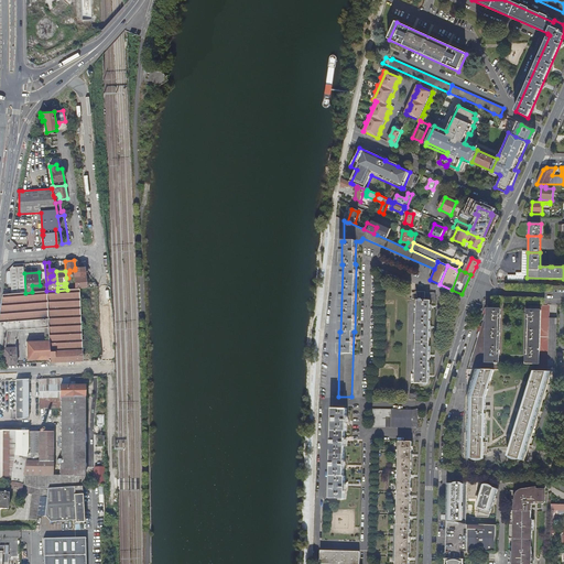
[(75,278),(76,289),(79,289),(97,288),(95,283),(86,283),(86,277),(85,277),(75,278)]
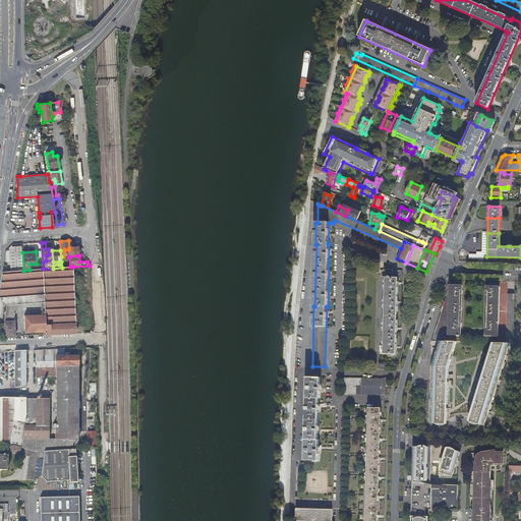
[(62,268),(75,334),(76,334),(73,278),(73,271),(73,267),(70,267),(62,268)]
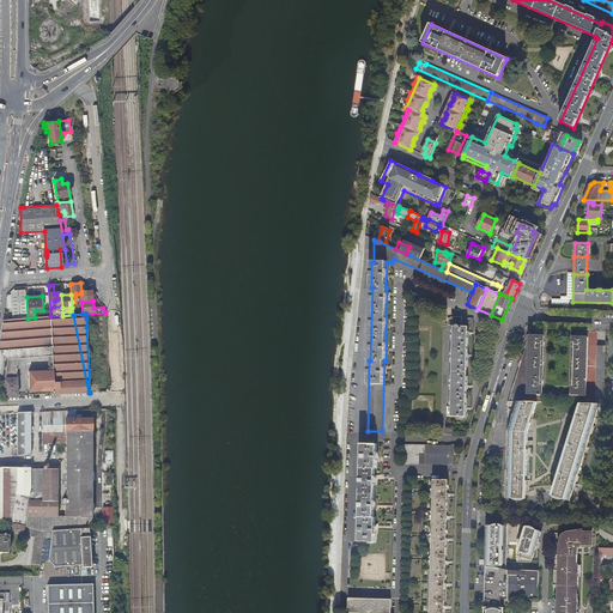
[(2,320),(0,335),(0,377),(5,378),(7,359),(14,358),(52,357),(53,370),(28,371),(29,392),(54,390),(54,394),(89,393),(73,315),(62,316),(61,316),(50,316),(35,317),(28,319),(6,320),(2,320)]
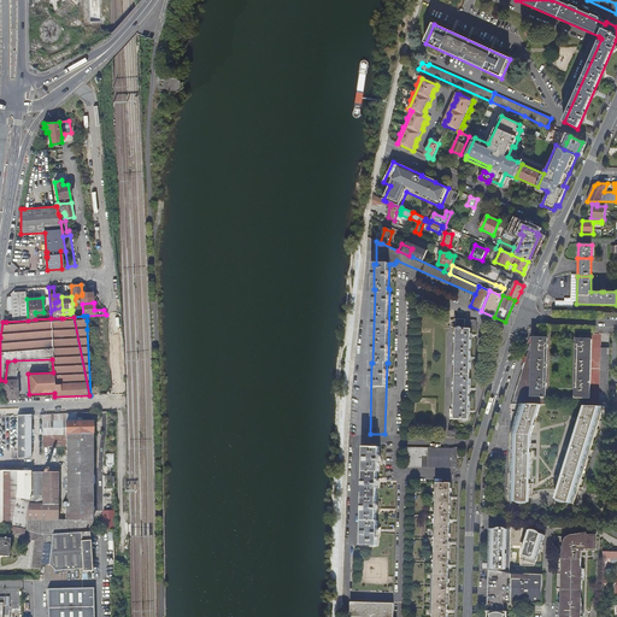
[(456,329),(454,419),(469,419),(471,327),(476,327),(476,322),(451,321),(451,328),(457,328),(457,329),(456,329)]
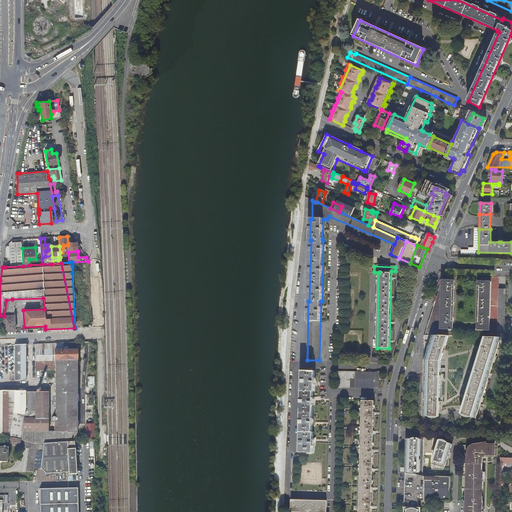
[(443,280),(425,335),(449,336),(453,336),(455,281),(443,280)]
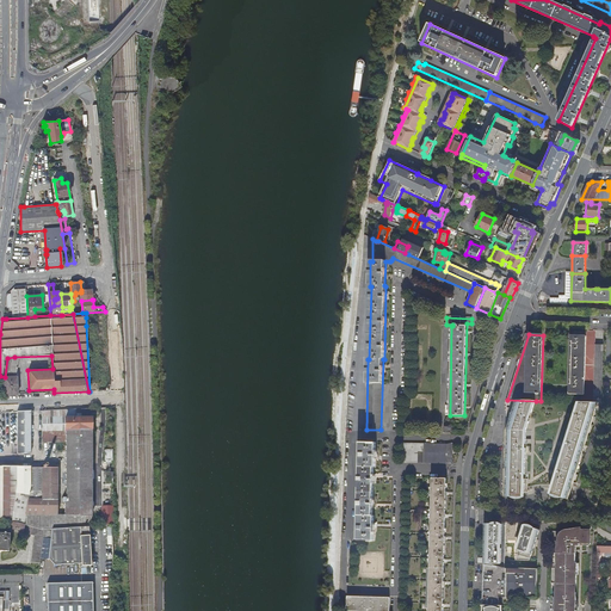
[(572,335),(571,393),(585,394),(586,337),(572,335)]
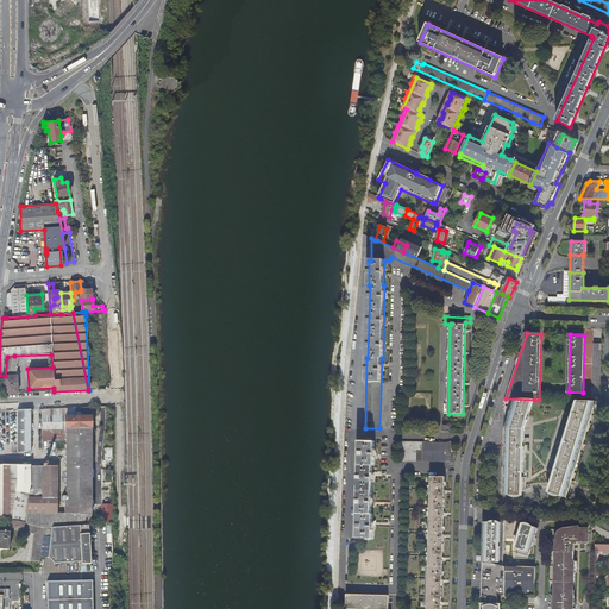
[(594,344),(591,401),(595,401),(600,402),(600,396),(601,378),(602,344),(594,344)]
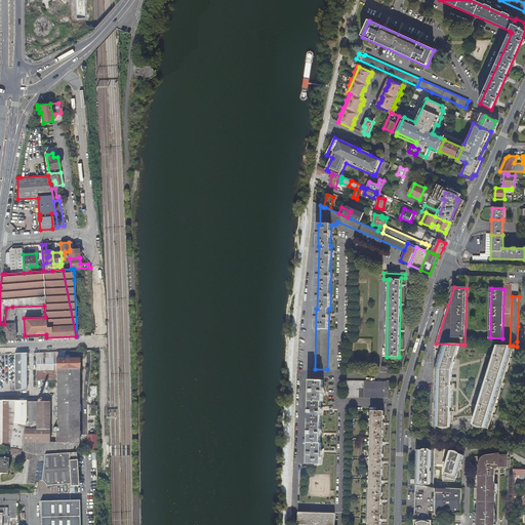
[(6,308),(4,324),(14,323),(12,307),(6,308)]
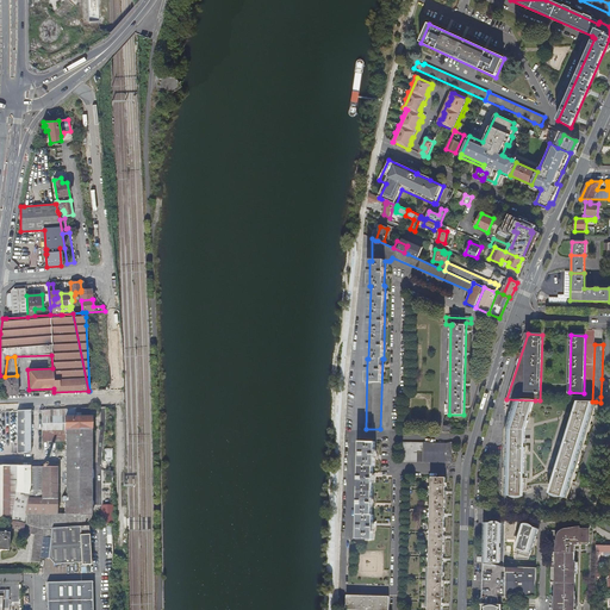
[(4,377),(4,394),(18,394),(17,375),(5,377),(4,377)]
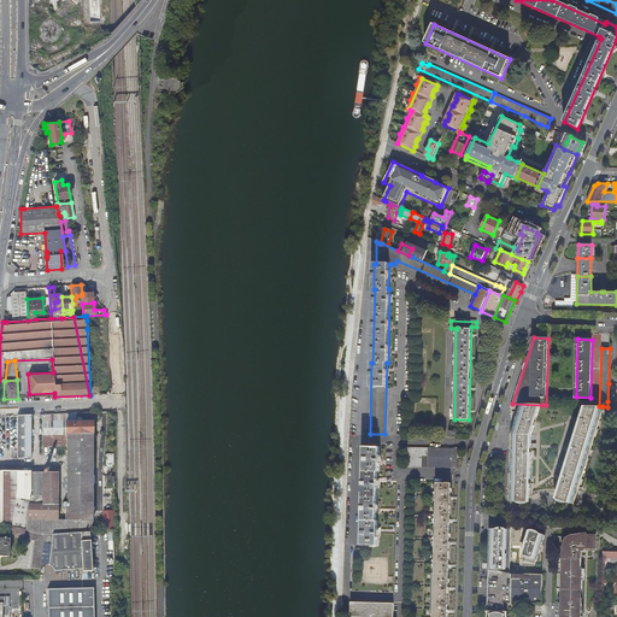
[(512,404),(510,497),(512,497),(512,501),(517,501),(524,501),(529,503),(530,483),(529,483),(529,480),(530,480),(532,452),(530,452),(530,448),(532,448),(532,435),(541,405),(512,404)]
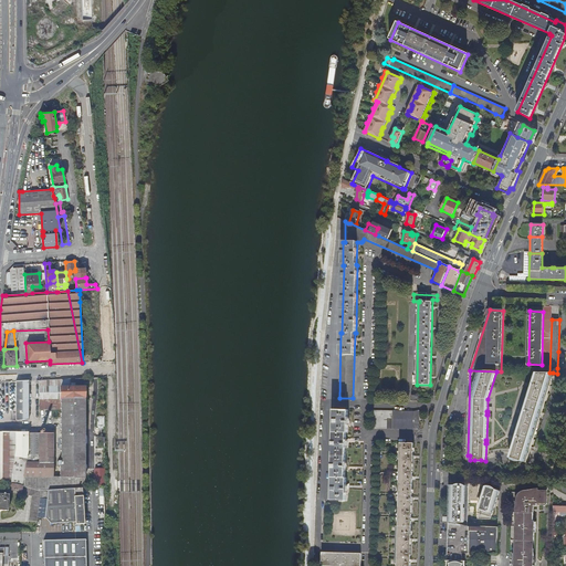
[(514,441),(513,444),(513,446),(528,450),(553,373),(549,373),(535,373),(532,385),(533,385),(532,389),(531,388),(523,411),(525,411),(523,416),(522,415),(515,438),(516,438),(515,441),(514,441)]
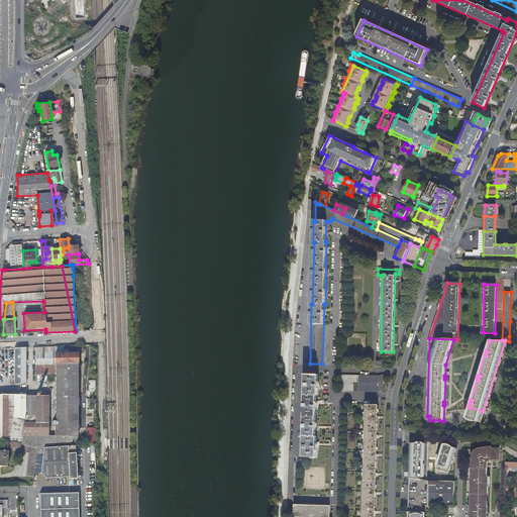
[(36,347),(36,375),(57,374),(57,393),(78,393),(78,366),(78,351),(77,346),(36,347)]
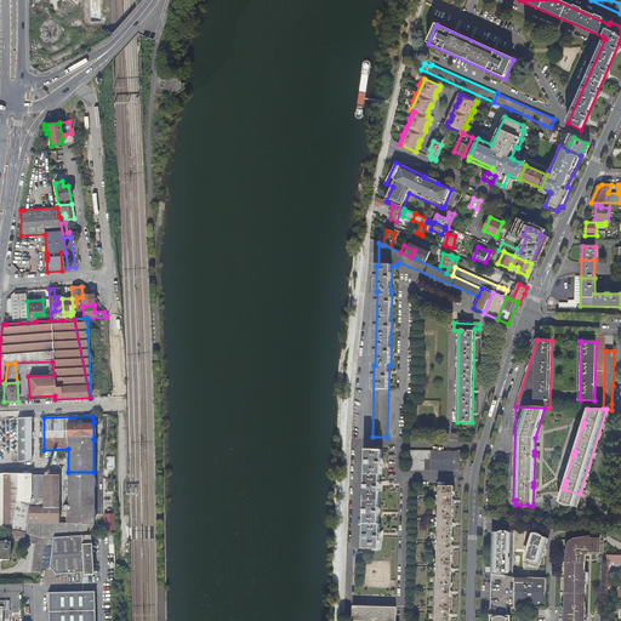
[(18,419),(18,461),(33,461),(32,419),(18,419)]
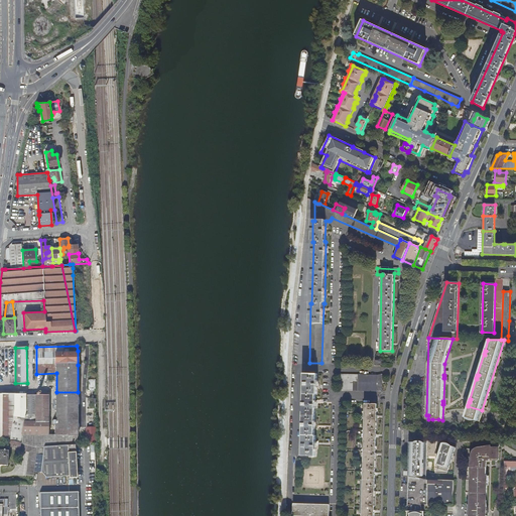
[(303,374),(301,457),(314,457),(315,435),(314,435),(315,395),(316,395),(317,374),(303,374)]
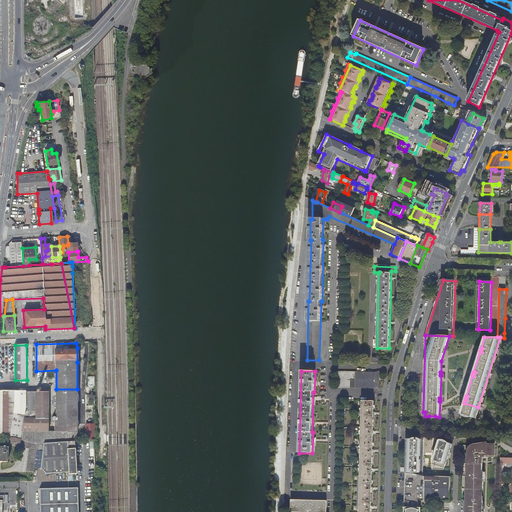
[(336,371),(336,387),(378,388),(379,372),(336,371)]
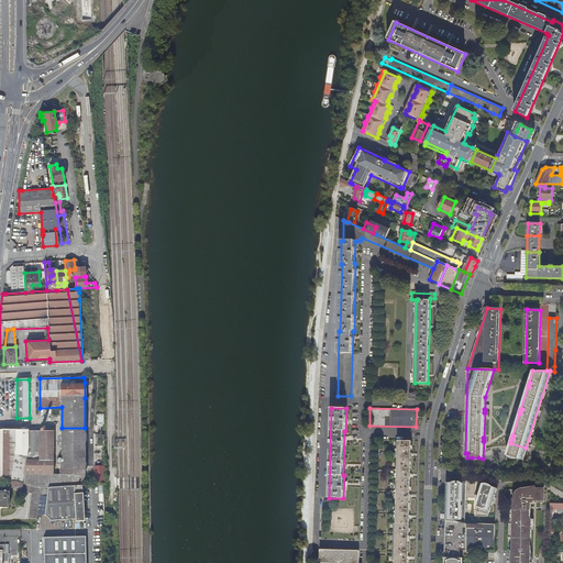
[(62,432),(62,463),(61,463),(61,475),(54,474),(53,431),(29,431),(29,430),(0,429),(0,481),(11,481),(41,487),(42,487),(45,487),(85,485),(85,432),(62,432)]
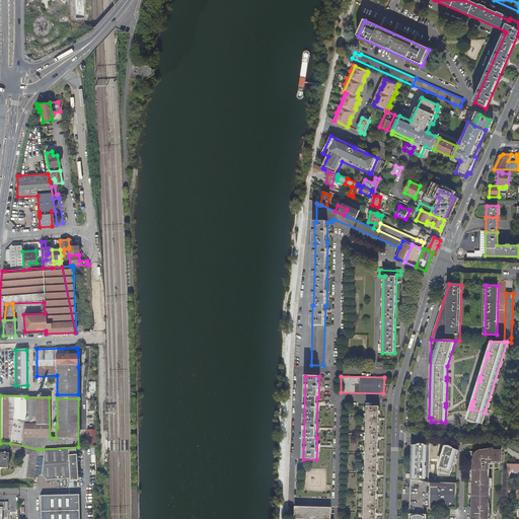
[(367,405),(364,518),(376,518),(379,406),(367,405)]
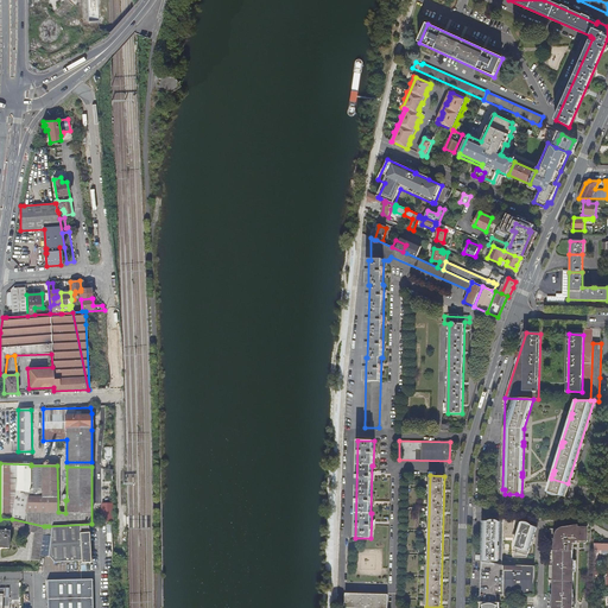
[(551,479),(546,491),(552,493),(552,492),(558,494),(558,495),(564,496),(568,483),(551,479)]
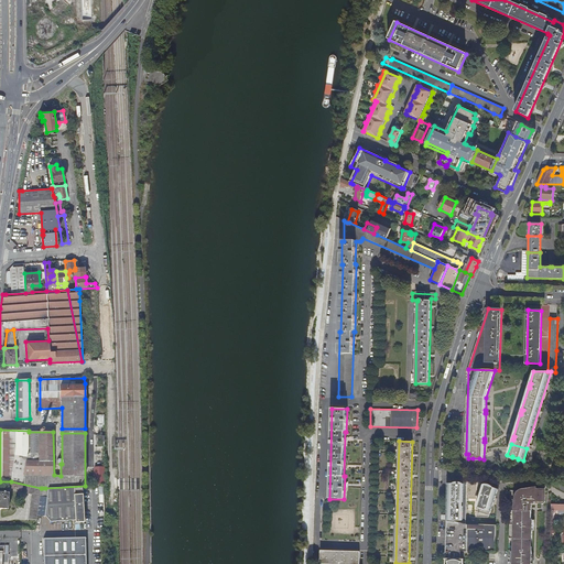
[(10,488),(22,490),(22,491),(33,495),(31,512),(39,512),(41,499),(42,488),(41,488),(11,481),(10,488)]
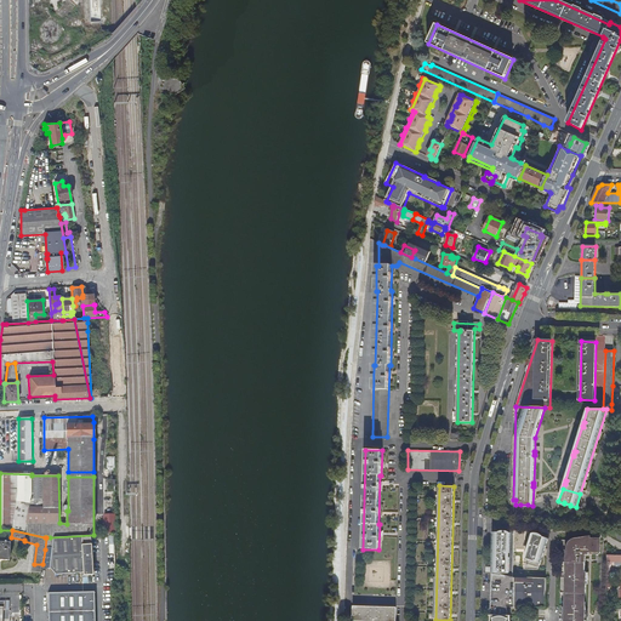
[(495,534),(494,573),(499,573),(510,577),(513,577),(514,550),(525,550),(525,569),(539,569),(539,568),(540,568),(548,539),(547,537),(545,536),(541,535),(539,535),(535,534),(531,533),(527,531),(524,531),(520,530),(518,530),(511,530),(507,531),(505,531),(502,531),(500,533),(499,533),(497,533),(495,534)]
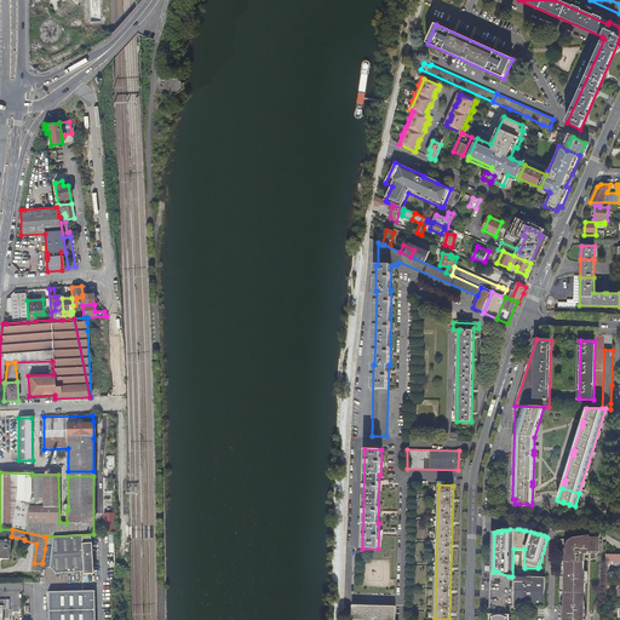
[(50,557),(61,574),(85,574),(85,577),(93,577),(93,534),(50,537),(50,557)]
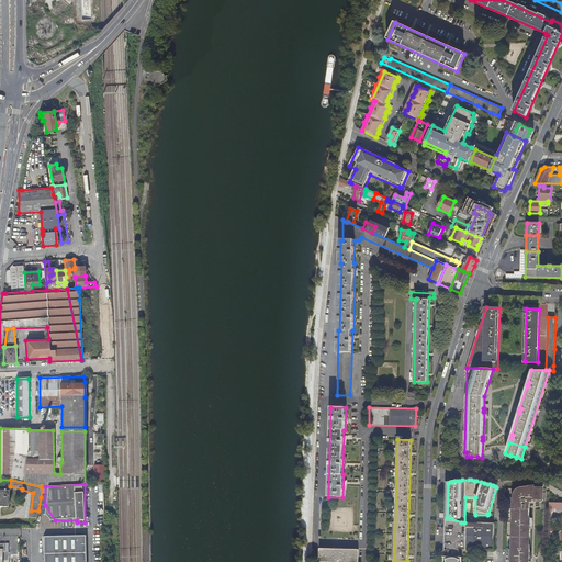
[(510,548),(509,561),(529,561),(530,544),(529,544),(529,537),(530,537),(530,525),(528,525),(528,521),(529,521),(529,517),(530,502),(534,502),(534,499),(542,499),(542,487),(535,486),(535,485),(531,485),(527,486),(523,487),(523,489),(516,489),(516,490),(515,491),(514,491),(514,492),(514,493),(513,495),(513,496),(513,498),(513,501),(513,505),(515,505),(515,513),(513,513),(512,532),(514,532),(514,540),(512,540),(512,548),(510,548)]
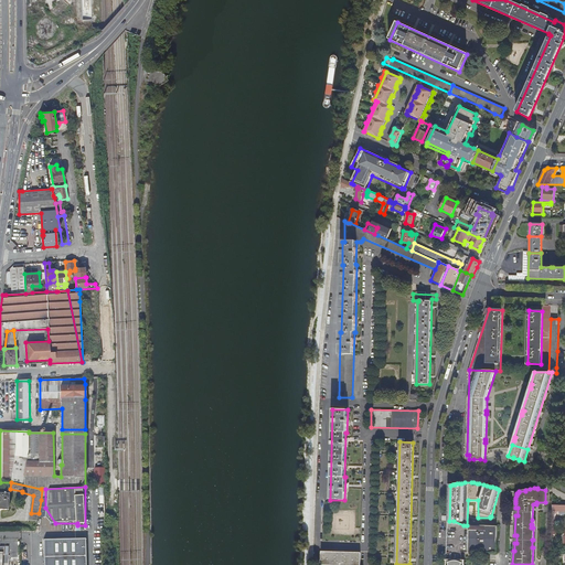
[(0,492),(0,509),(8,510),(8,507),(9,507),(10,493),(7,493),(7,492),(4,492),(4,493),(0,492)]
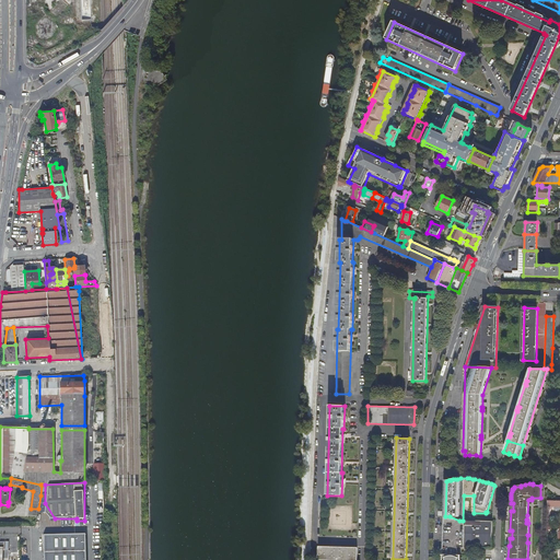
[(559,500),(548,500),(547,522),(550,522),(551,522),(551,506),(559,505),(559,500)]
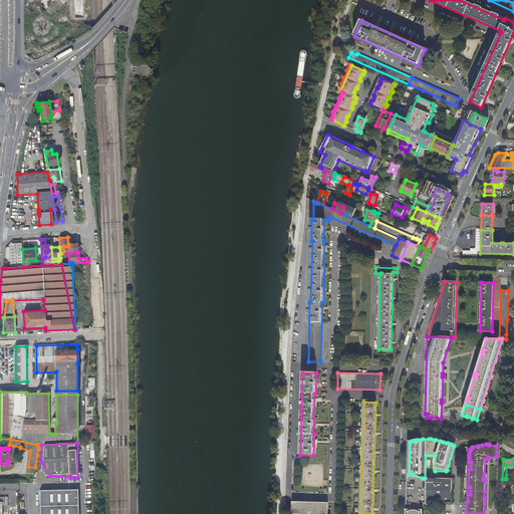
[(41,462),(41,470),(42,470),(47,475),(47,476),(50,476),(41,462)]
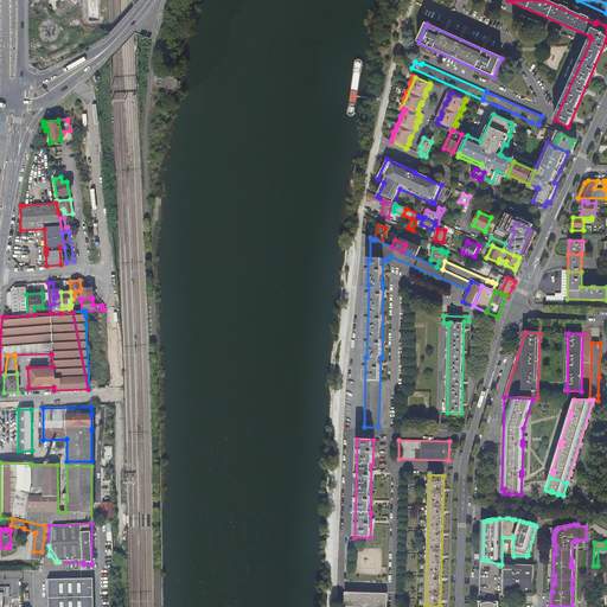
[(483,568),(481,601),(497,601),(497,593),(534,593),(534,564),(502,564),(498,564),(487,560),(483,560),(483,568)]
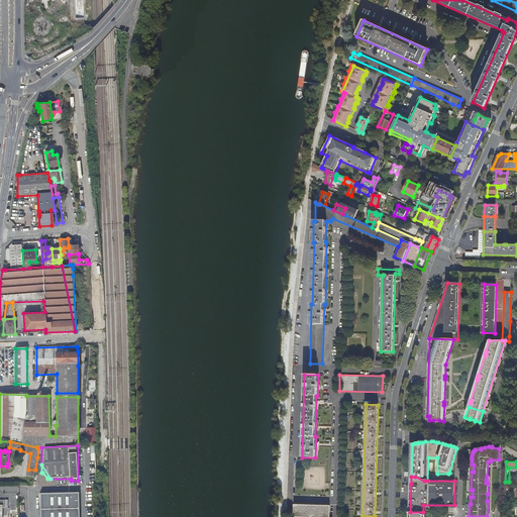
[(79,516),(79,493),(40,494),(40,516),(79,516)]
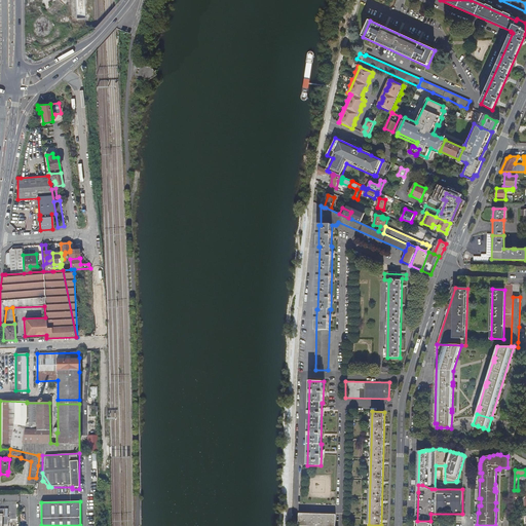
[(299,514),(298,521),(297,521),(297,525),(298,525),(334,525),(335,515),(299,514)]
